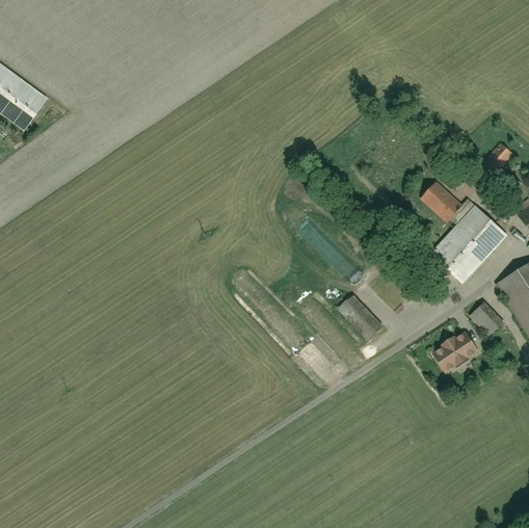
[(0,112),(21,128),(44,96),(0,62),(0,112)]
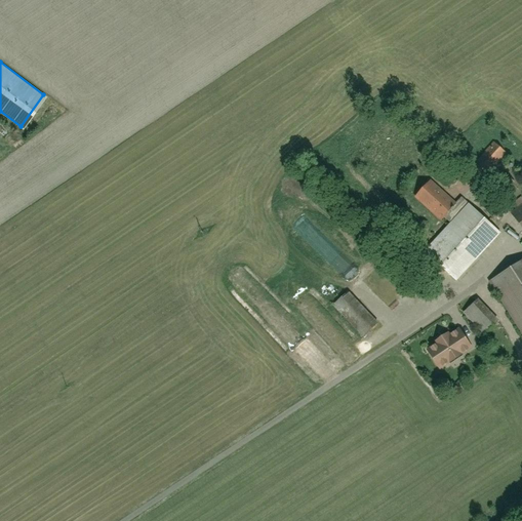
[(493,132),(458,170),(478,189),(513,150),(493,132)]
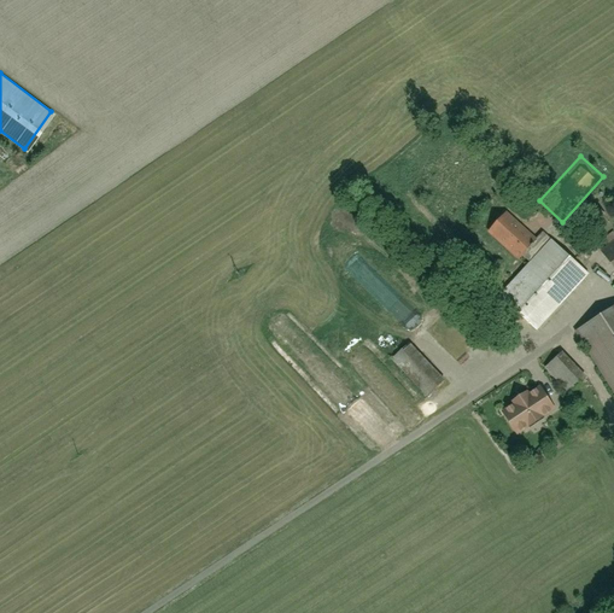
[(495,214),(477,234),(519,272),(501,292),(538,325),(586,269),(550,238),(538,252),(495,214)]
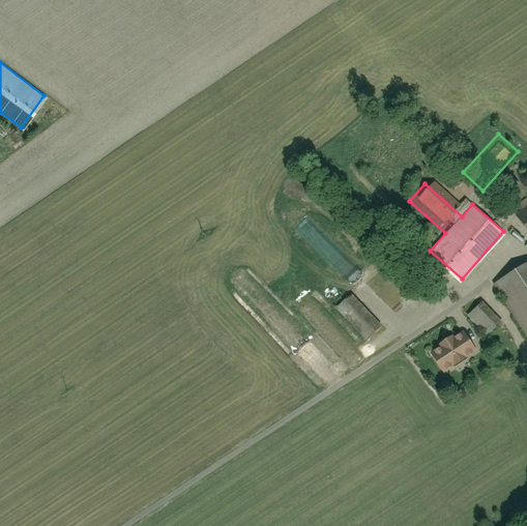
[(526,207),(516,215),(526,230),(526,207)]
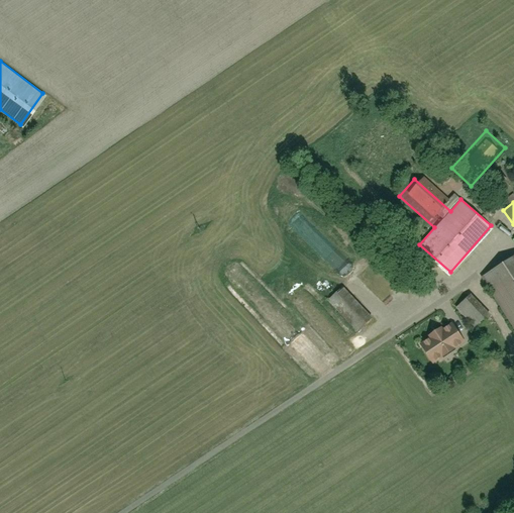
[(513,255),(482,277),(513,327),(513,255)]
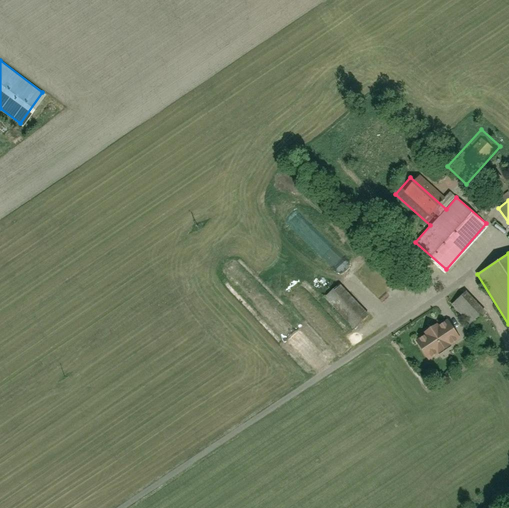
[(340,282),(324,297),(349,324),(365,310),(340,282)]
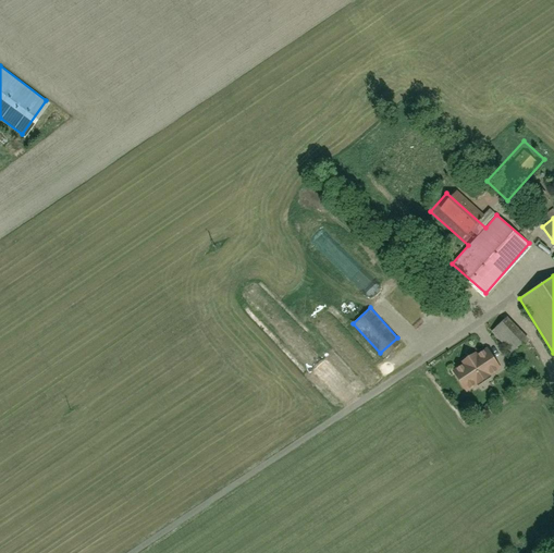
[(504,316),(490,329),(512,352),(525,339),(504,316)]
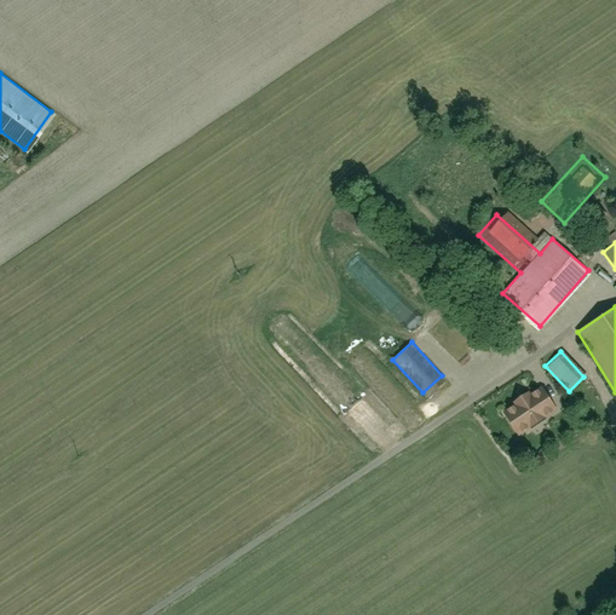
[(504,409),(518,434),(559,407),(543,383),(504,409)]
